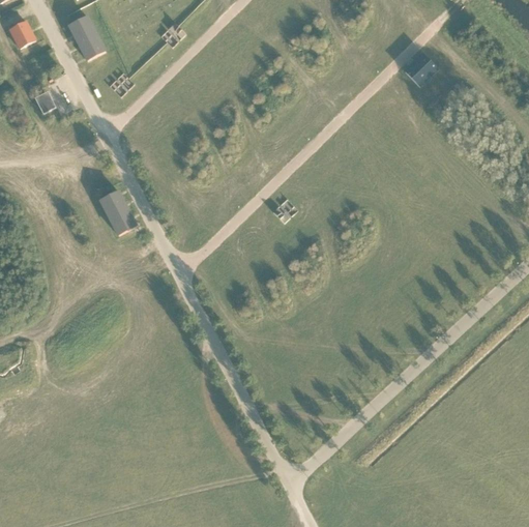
[(107,50),(88,13),(66,24),(85,60),(107,50)]
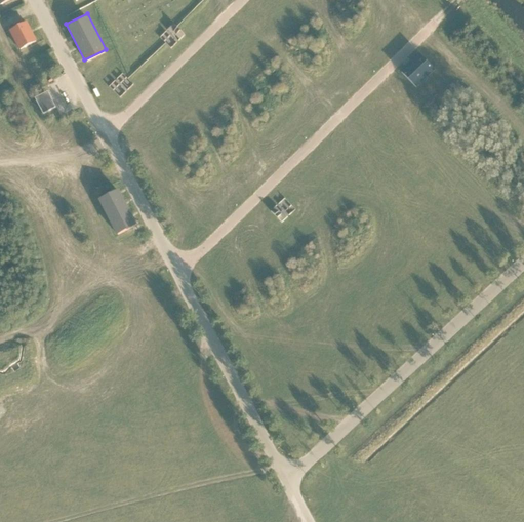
[(36,38),(26,18),(8,29),(18,47),(36,38)]
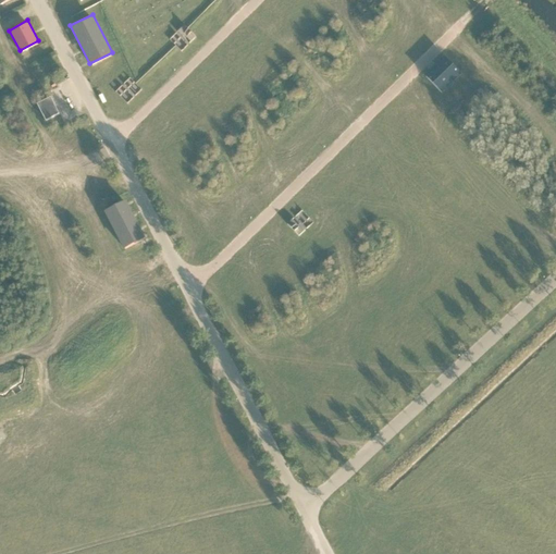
[(182,47),(195,35),(183,22),(171,34),(182,47)]
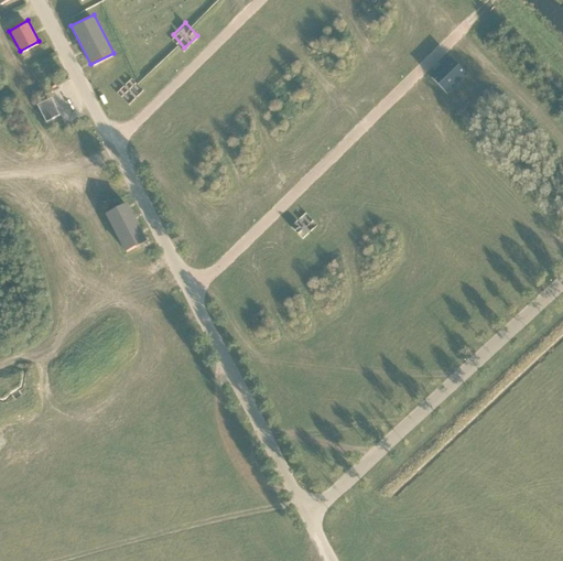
[(466,73),(448,55),(429,75),(445,93),(466,73)]
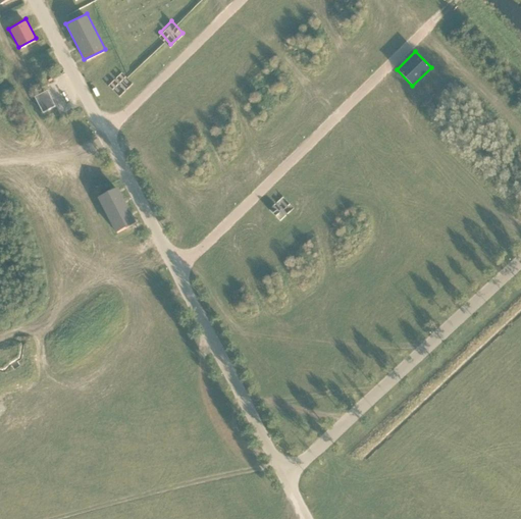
[(54,104),(46,89),(34,95),(42,111),(54,104)]
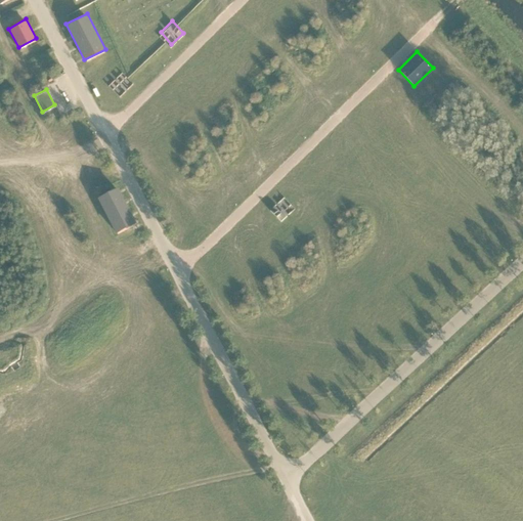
[(136,222),(118,186),(97,198),(116,232),(136,222)]
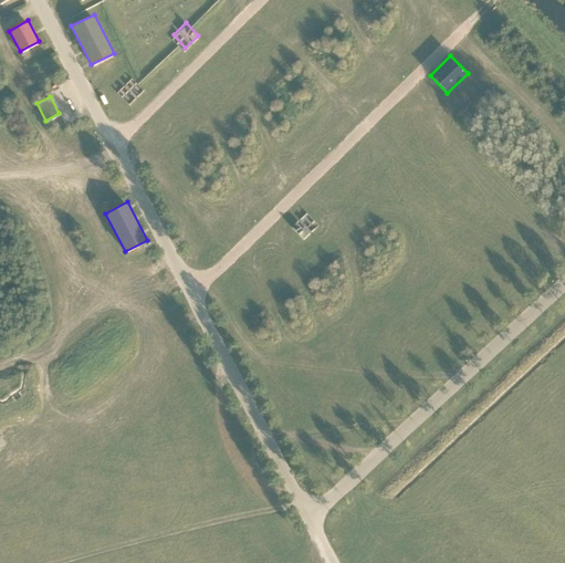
[(305,211),(291,227),(303,238),(317,221),(305,211)]
